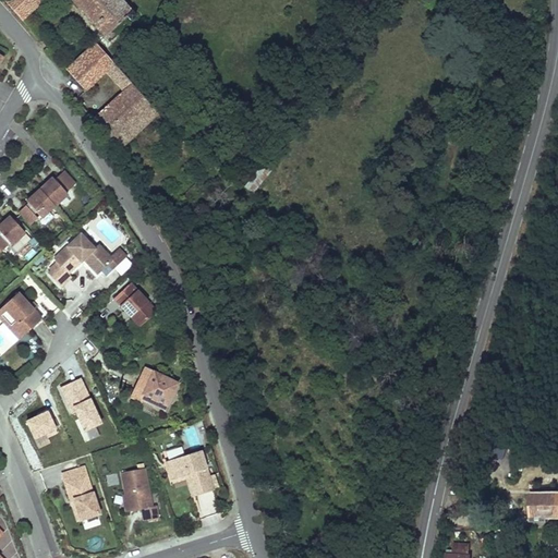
[(4,0),(21,20),(45,0),(4,0)]
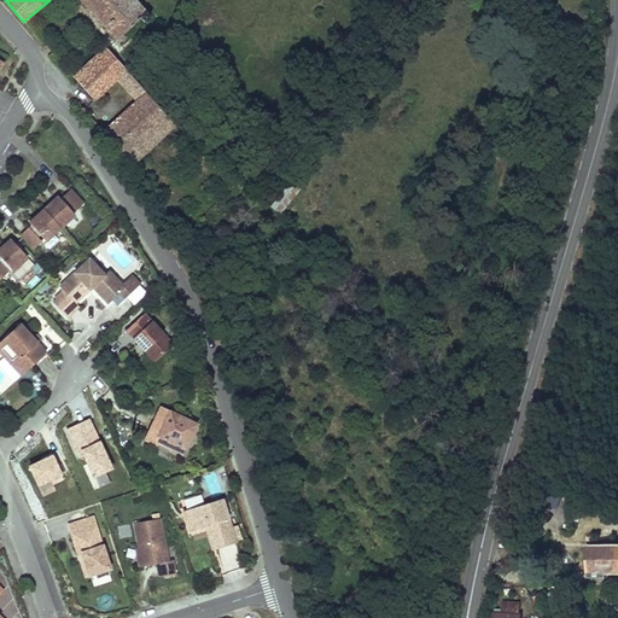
[(147,19),(130,0),(75,0),(111,41),(114,40),(118,45),(126,38),(122,33),(136,21),(140,25),(147,19)]
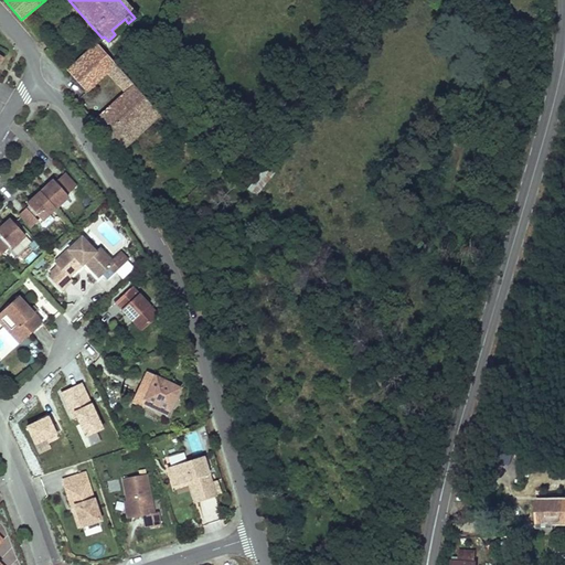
[(104,70),(114,62),(97,42),(66,67),(86,92),(107,73),(104,70)]
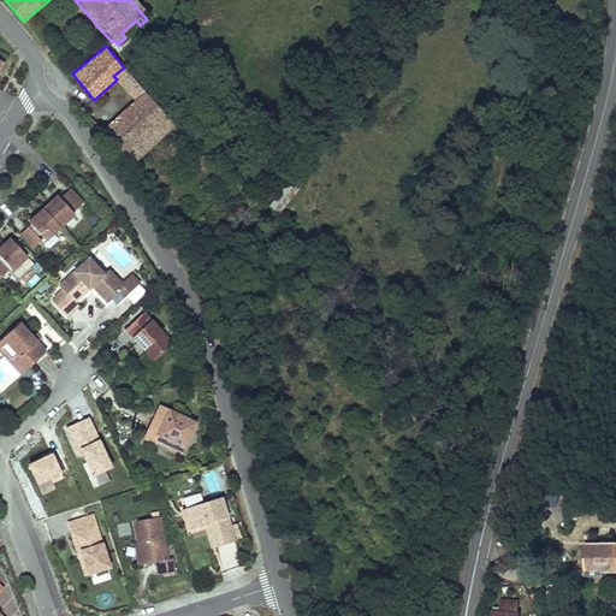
[(136,81),(124,67),(113,76),(117,80),(126,90),(136,81)]
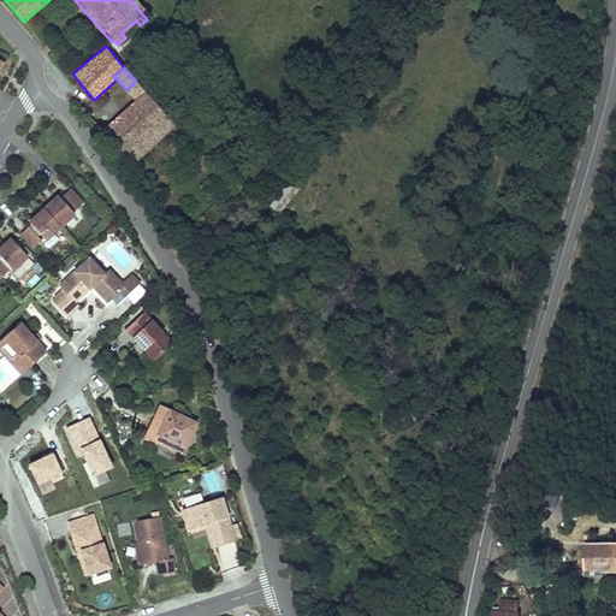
[(167,117),(136,81),(126,90),(135,100),(146,113),(124,131),(113,119),(100,131),(130,166),(143,155),(135,146),(167,117)]
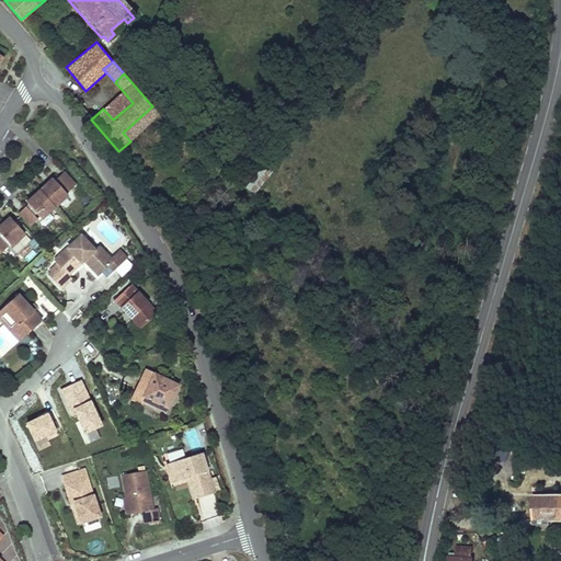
[(123,91),(103,109),(113,119),(133,103),(123,91)]
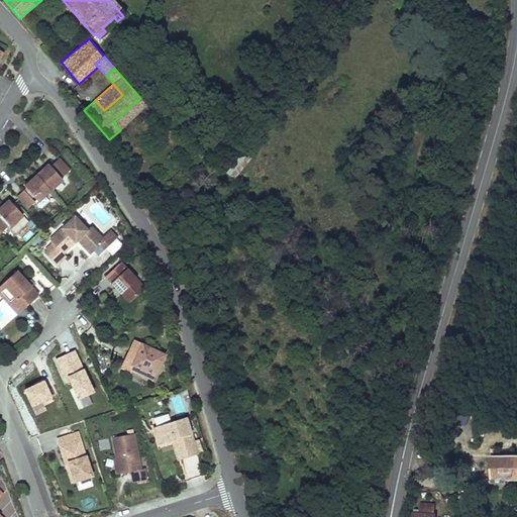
[(147,106),(140,98),(113,122),(120,130),(147,106)]
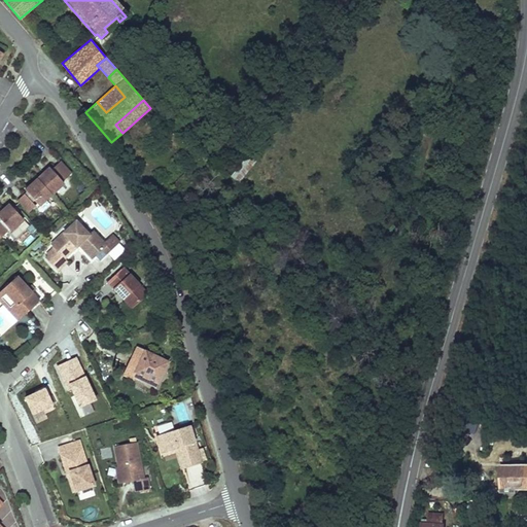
[(37,201),(62,180),(61,178),(69,171),(59,157),(49,166),(48,164),(37,173),(23,185),(25,186),(15,195),(27,207),(35,200),(37,201)]
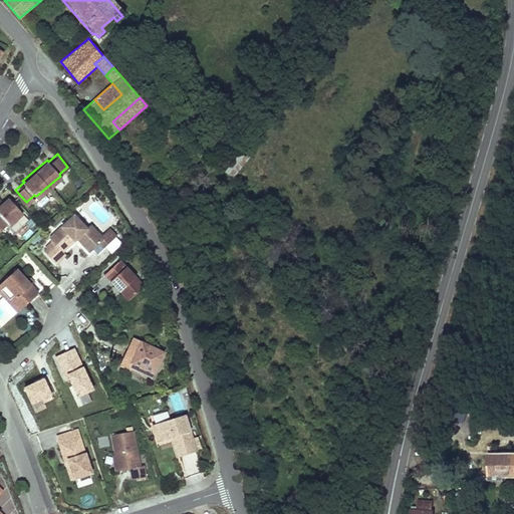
[(0,223),(6,218),(8,220),(20,210),(8,196),(7,194),(0,199),(0,223)]
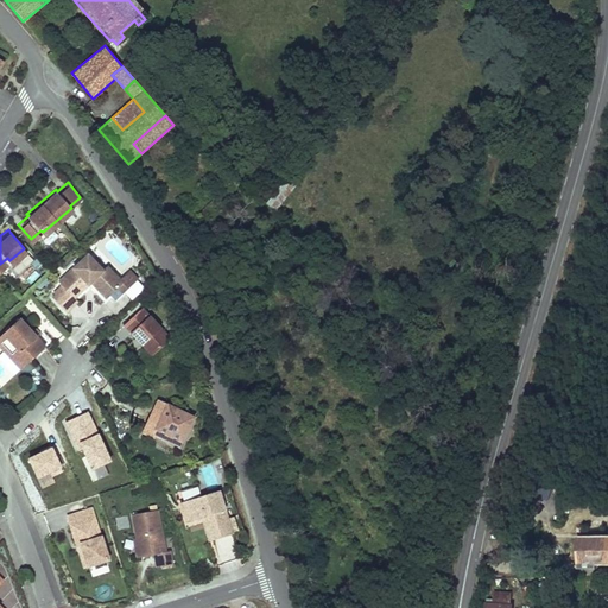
[(65,311),(77,301),(75,297),(92,282),(107,298),(119,286),(125,292),(138,279),(130,271),(120,279),(107,266),(101,272),(87,257),(57,283),(63,289),(54,298),(65,311)]
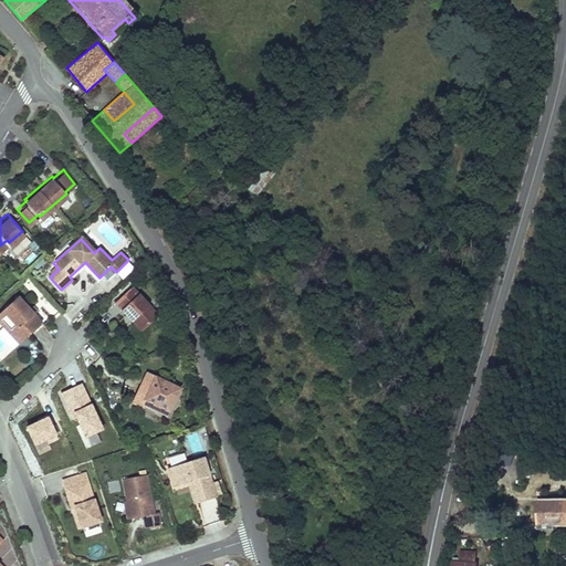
[(70,276),(72,280),(84,269),(96,281),(100,278),(85,262),(70,276)]
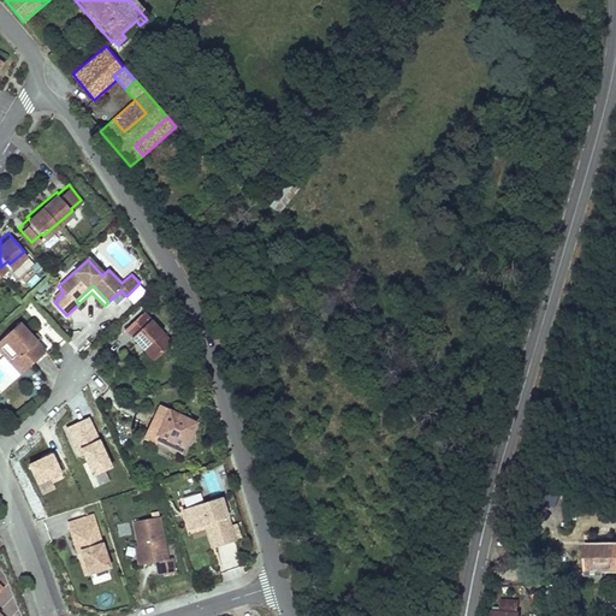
[(144,311),(126,329),(142,347),(155,360),(175,342),(144,311)]
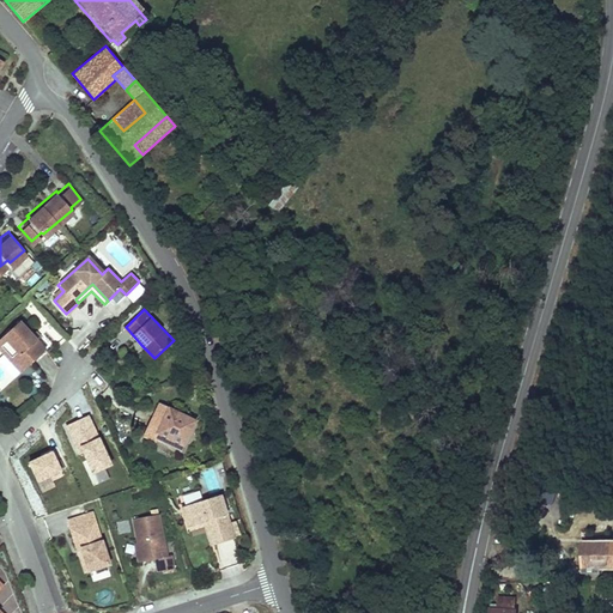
[(46,347),(19,319),(0,335),(0,347),(4,352),(7,349),(25,366),(46,347)]
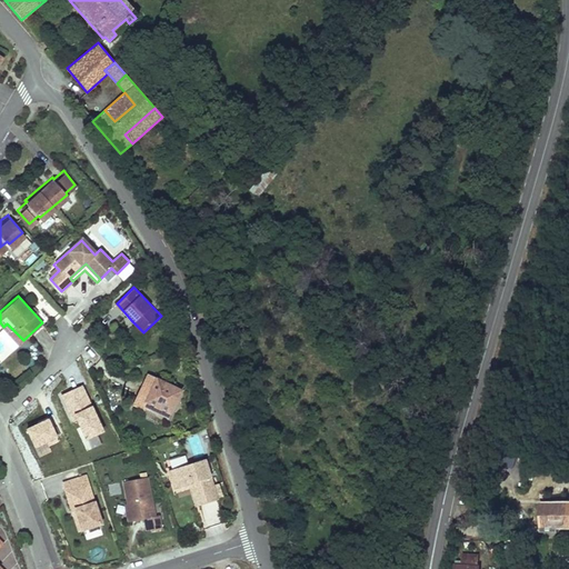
[(23,340),(7,323),(3,327),(19,343),(23,340)]
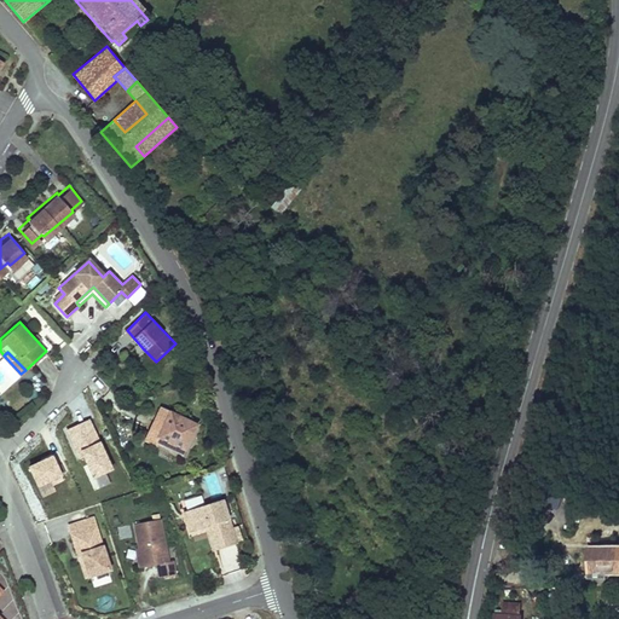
[(160,404),(144,443),(167,452),(169,447),(186,455),(200,421),(160,404)]
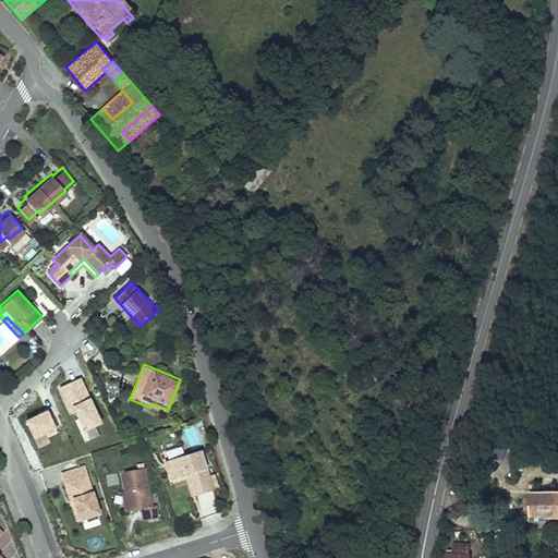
[(198,448),(164,460),(170,477),(186,472),(193,494),(199,492),(211,488),(198,448)]
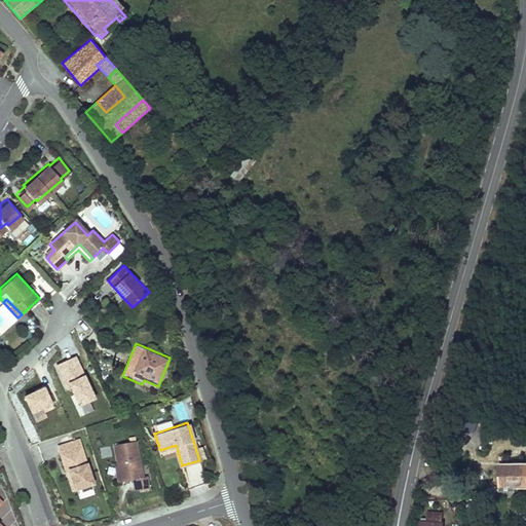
[(59,444),(67,470),(70,468),(76,488),(83,485),(94,482),(79,438),(59,444)]
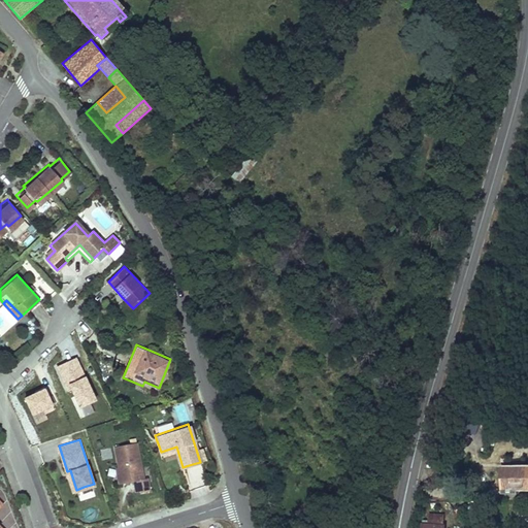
[(135,439),(113,443),(118,465),(121,481),(133,477),(135,489),(142,487),(150,486),(146,474),(143,475),(135,439)]
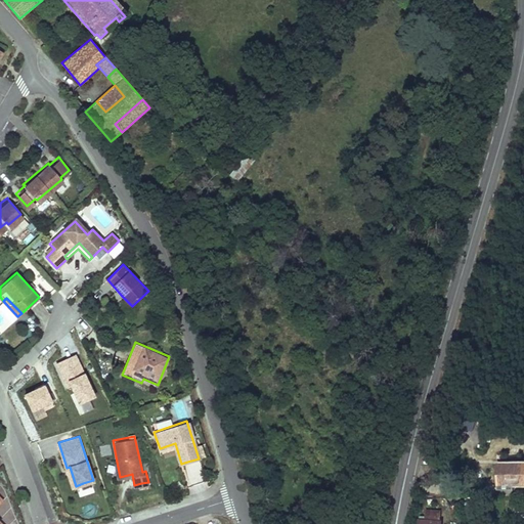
[(175,443),(160,448),(160,451),(173,447),(178,465),(181,464),(175,443)]
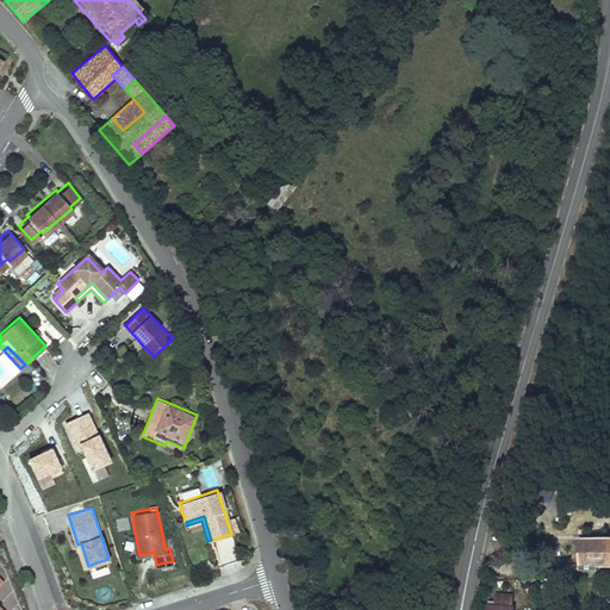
[(609,556),(609,537),(583,539),(584,559),(599,558),(609,556)]
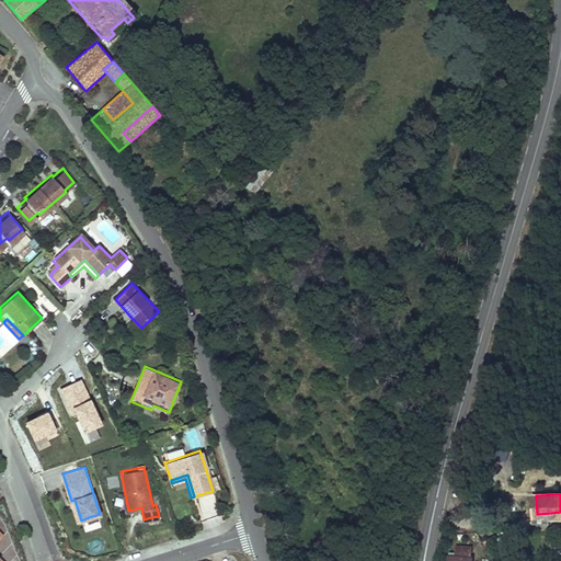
[(75,500),(71,501),(78,521),(81,521),(75,500)]
